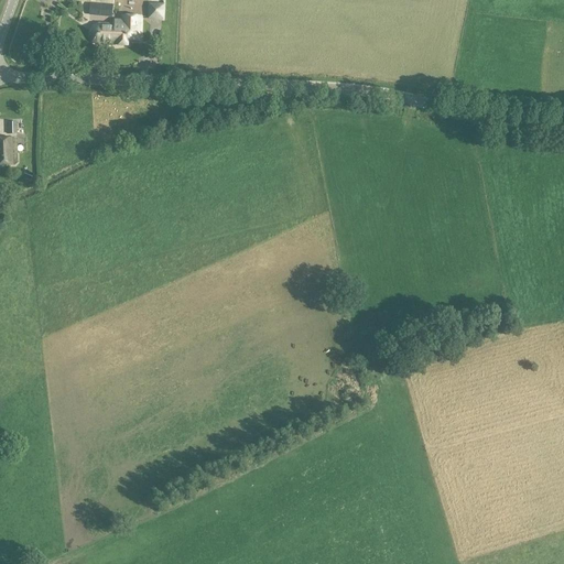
[(91,4),(90,17),(112,19),(114,6),(91,4)]
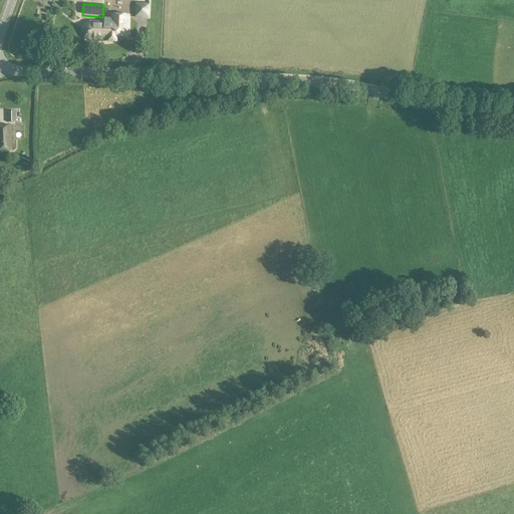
[(151,4),(136,4),(136,18),(150,19),(151,4)]
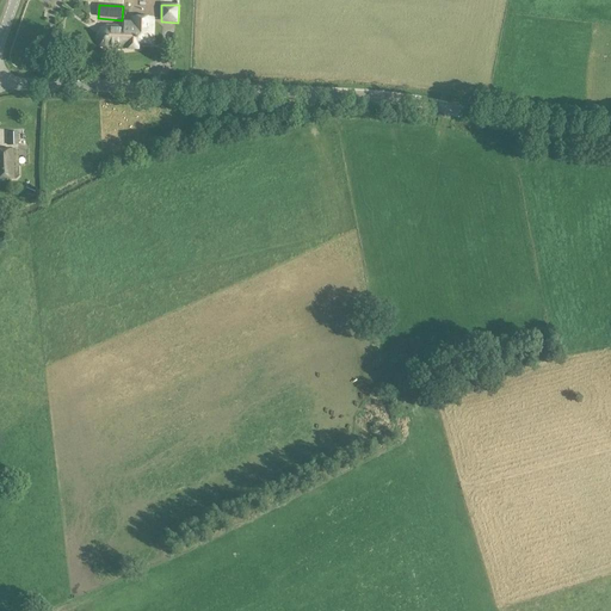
[(103,45),(106,48),(127,48),(127,53),(140,53),(140,44),(154,44),(154,30),(154,18),(133,18),(133,22),(124,22),(124,29),(106,29),(102,31),(99,35),(99,38),(100,42),(103,45)]
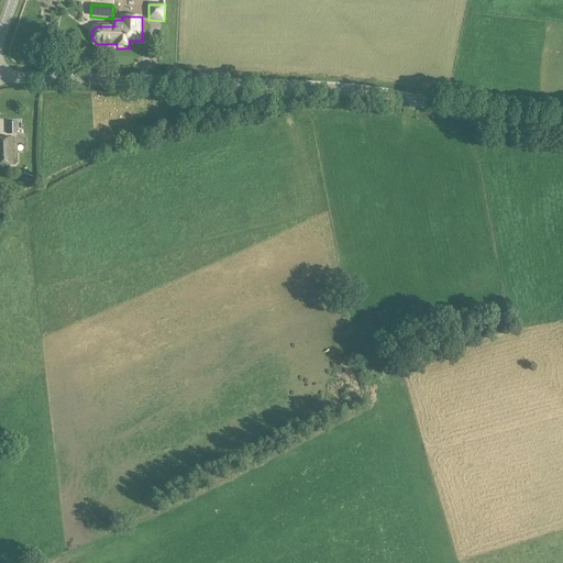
[(9,133),(18,133),(18,118),(9,118),(9,133)]
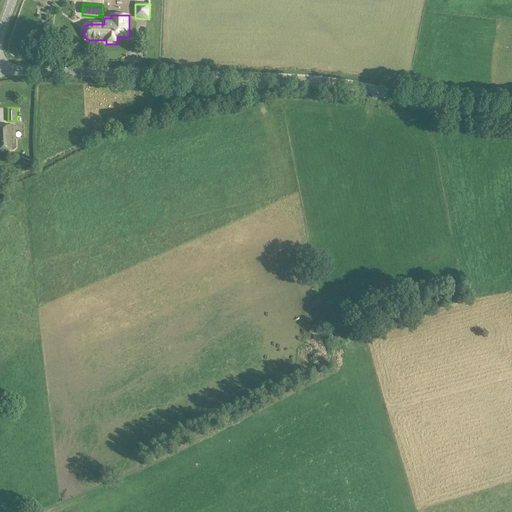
[(16,125),(0,124),(0,150),(14,150),(16,148),(16,125)]
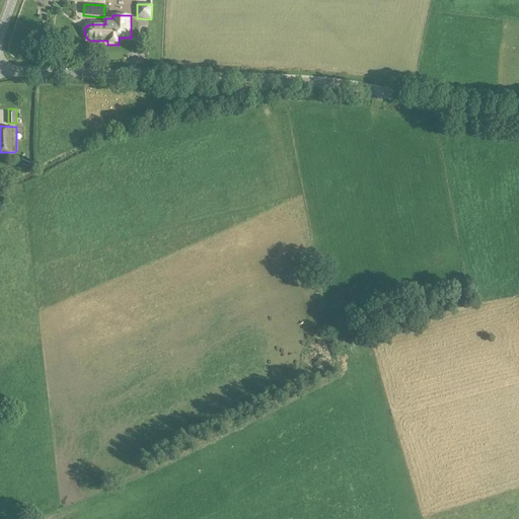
All buildings are outlined.
